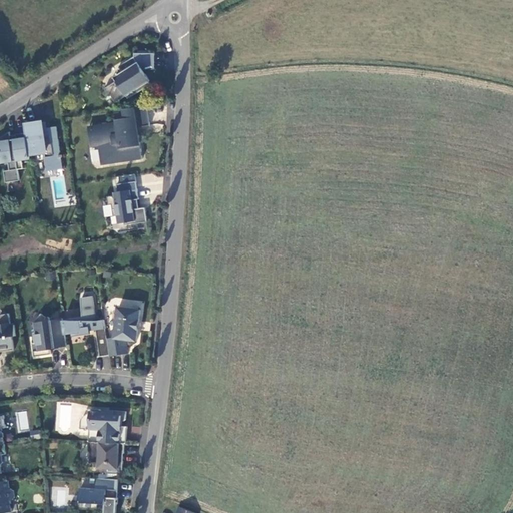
[(117,81),(105,88),(110,97),(112,96),(116,103),(127,96),(129,99),(151,84),(149,81),(150,81),(146,74),(143,76),(140,72),(143,70),(155,70),(155,53),(149,53),(149,51),(138,51),(138,53),(135,53),(135,57),(120,66),(123,72),(115,77),(117,81)]
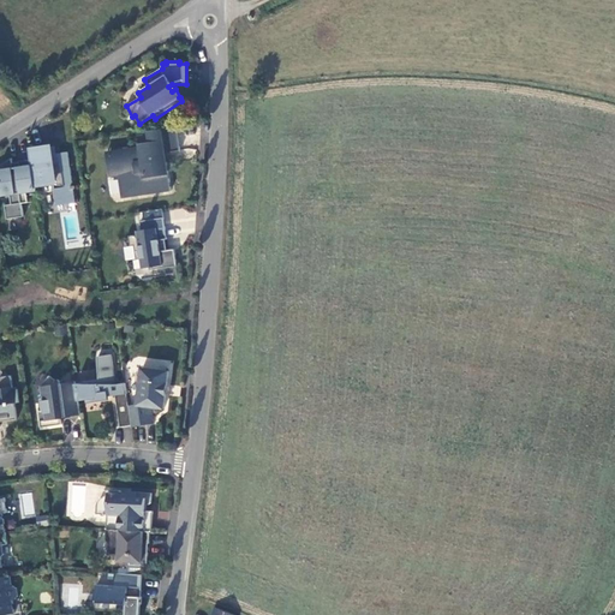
[(181,151),(178,127),(149,132),(151,144),(141,145),(142,148),(112,153),(113,157),(112,157),(108,161),(111,169),(119,168),(124,198),(172,191),(168,162),(166,162),(165,154),(181,151)]
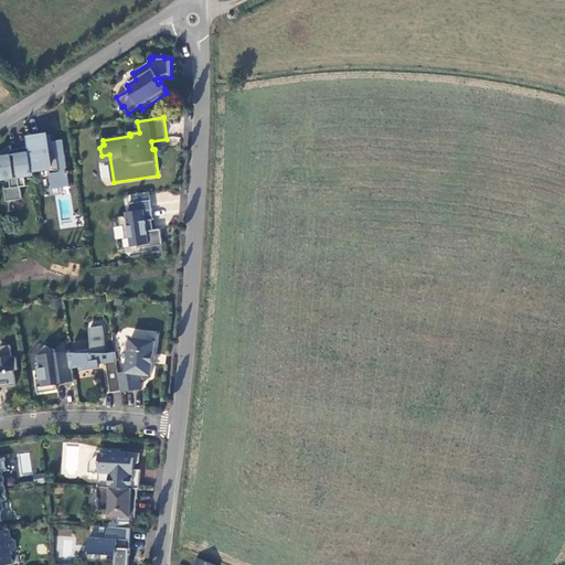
[(46,134),(28,136),(30,147),(33,173),(51,170),(54,189),(71,187),(68,174),(70,174),(70,171),(68,171),(63,140),(51,142),(52,148),(49,148),(46,134)]
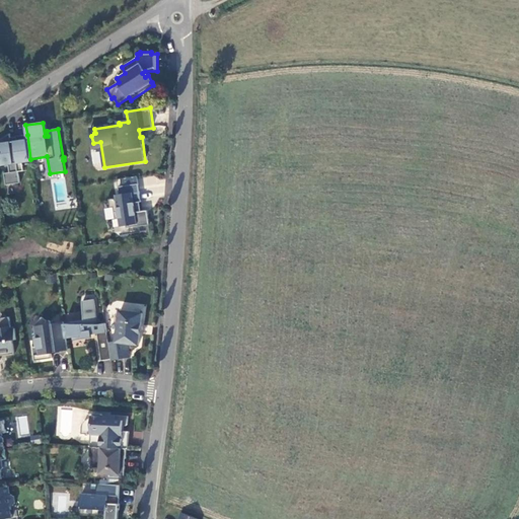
[(19,172),(24,171),(23,163),(31,161),(30,159),(27,135),(17,137),(18,141),(12,142),(10,134),(0,140),(0,150),(7,186),(21,183),(19,172)]
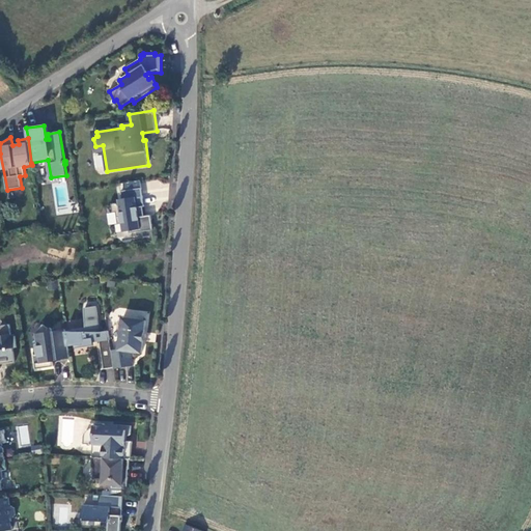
[(141,188),(121,191),(123,202),(112,204),(113,213),(116,212),(118,224),(122,223),(123,231),(130,231),(130,233),(154,230),(151,215),(142,216),(141,207),(144,206),(141,188)]
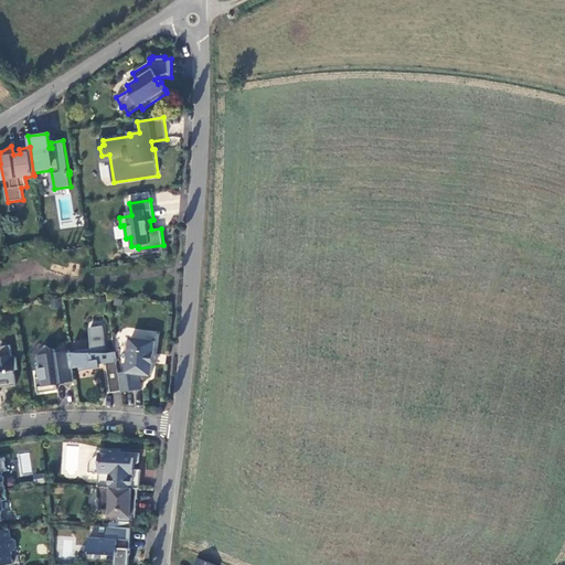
[(108,354),(104,327),(91,328),(93,349),(80,350),(81,353),(71,353),(73,369),(107,364),(112,393),(121,392),(119,373),(116,352),(108,354)]
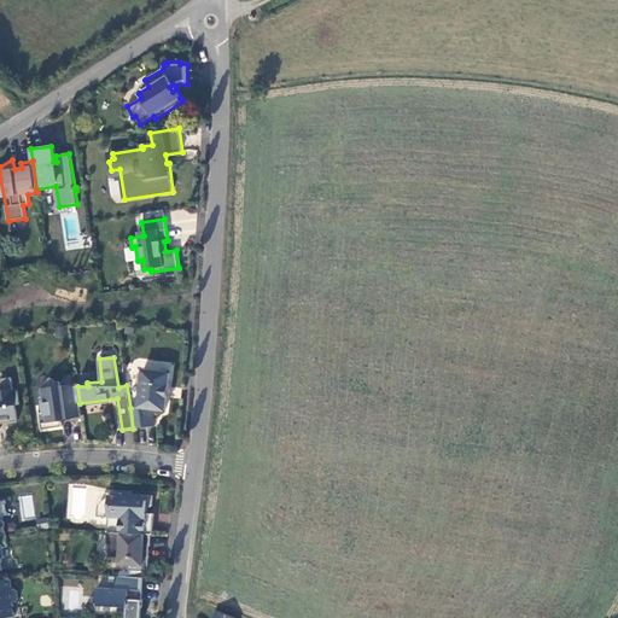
[(170,375),(144,372),(139,407),(130,408),(133,429),(134,430),(156,426),(153,409),(167,412),(170,375)]
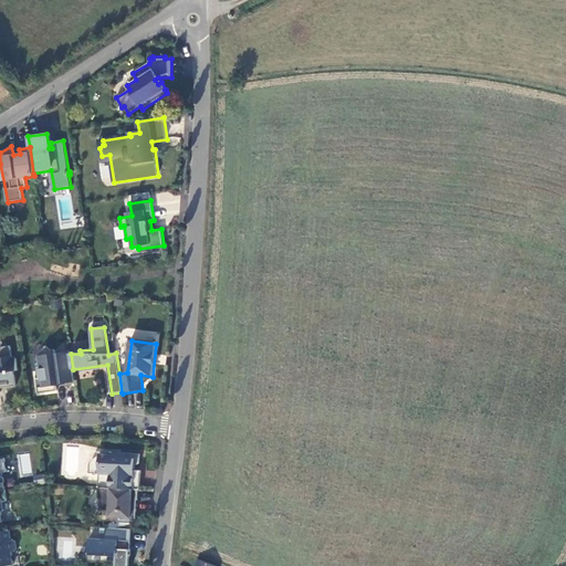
[(2,347),(0,349),(0,392),(1,392),(0,388),(0,385),(7,385),(7,387),(17,386),(14,371),(19,370),(17,358),(13,358),(11,346),(2,347)]
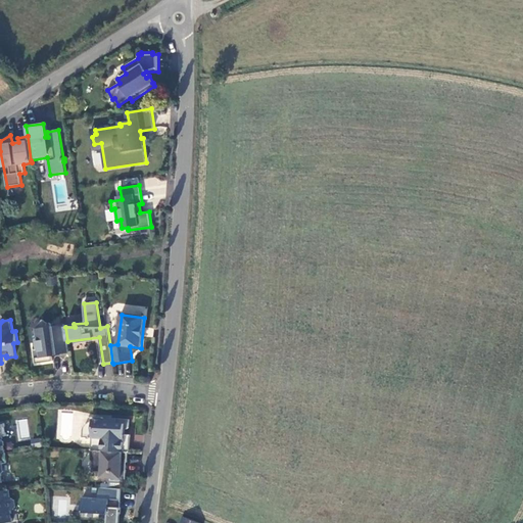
[(34,349),(36,364),(53,361),(52,354),(68,352),(67,341),(65,327),(64,325),(52,326),(51,324),(50,323),(48,323),(43,320),(36,329),(37,338),(35,339),(36,349),(34,349)]
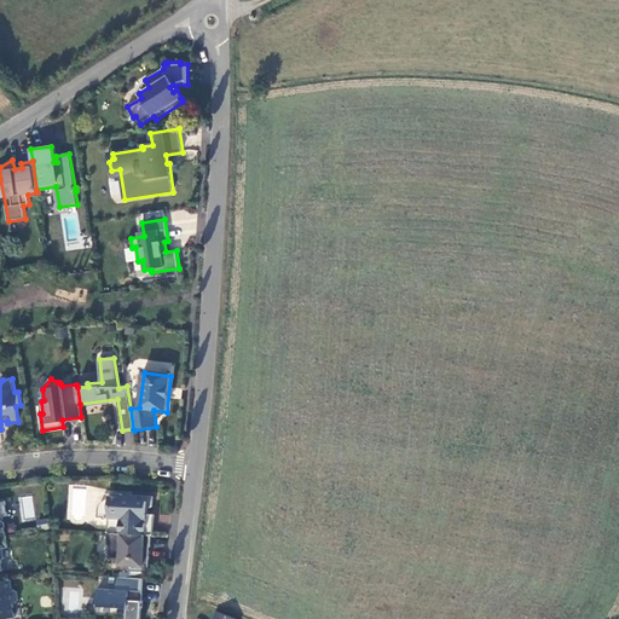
[(154,497),(132,496),(132,498),(126,498),(123,495),(110,493),(110,501),(108,501),(106,501),(105,501),(104,502),(103,502),(102,503),(102,504),(100,505),(99,507),(99,508),(99,509),(98,518),(109,519),(109,533),(151,536),(154,536),(155,515),(148,515),(148,508),(151,509),(154,507),(154,497)]
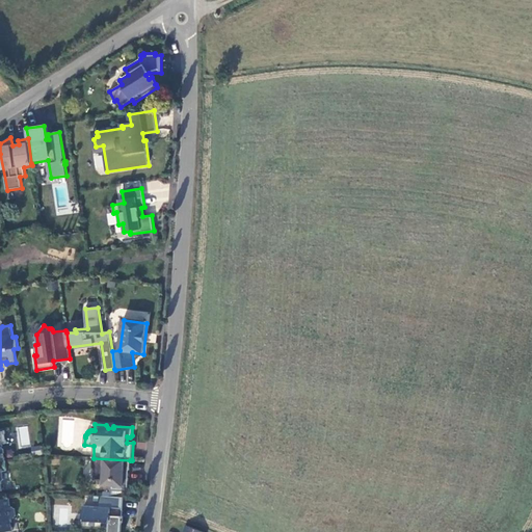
[(130,460),(94,458),(92,468),(95,470),(95,480),(103,481),(103,486),(113,486),(113,488),(128,489),(129,478),(127,478),(128,471),(130,471),(130,460)]
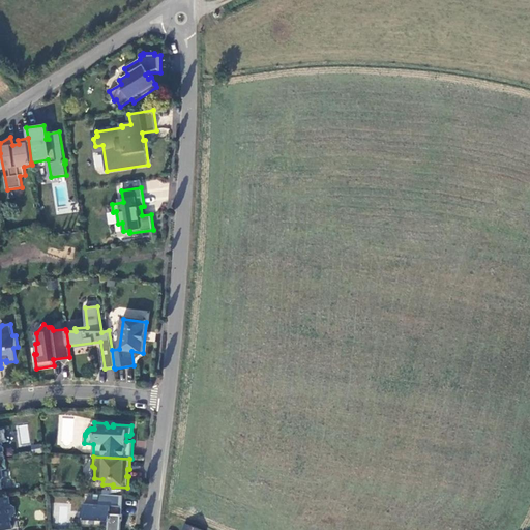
[(0,490),(13,489),(10,469),(7,469),(5,460),(0,460),(0,490)]
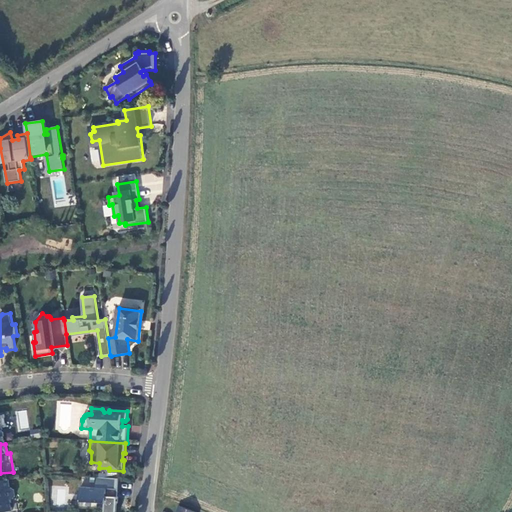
[(117,497),(117,479),(97,477),(97,488),(81,487),(81,496),(82,496),(83,501),(98,502),(98,503),(106,503),(105,511),(117,511),(118,504),(119,497),(117,497)]
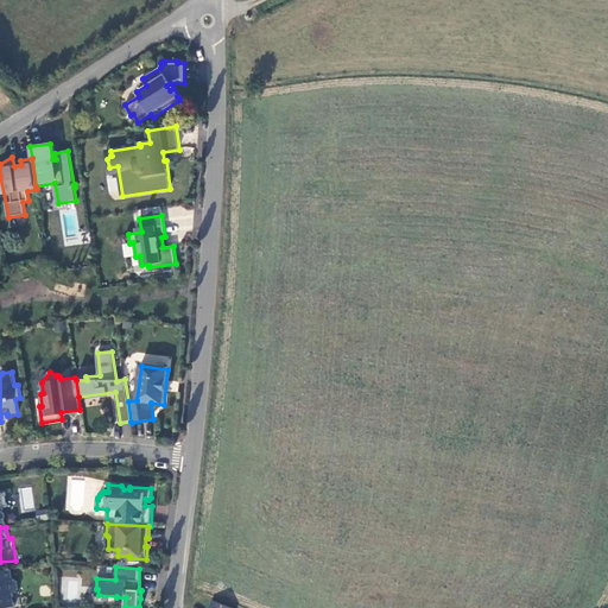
[(13,580),(11,570),(0,571),(0,607),(7,607),(16,607),(13,594),(17,593),(19,590),(18,582),(14,580),(13,580)]
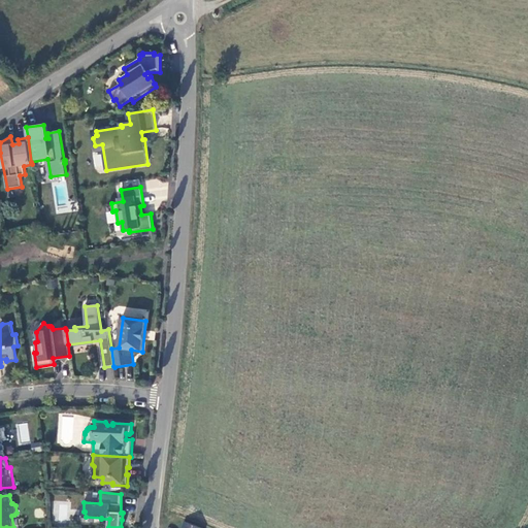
[(55,499),(54,521),(68,521),(68,499),(55,499)]
